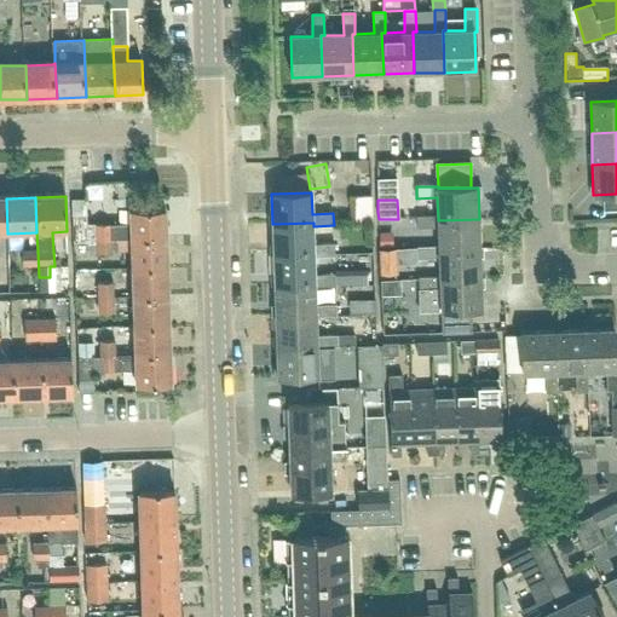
[(98,241),(97,226),(87,226),(86,201),(73,202),(73,214),(74,241),(86,241),(98,241)]
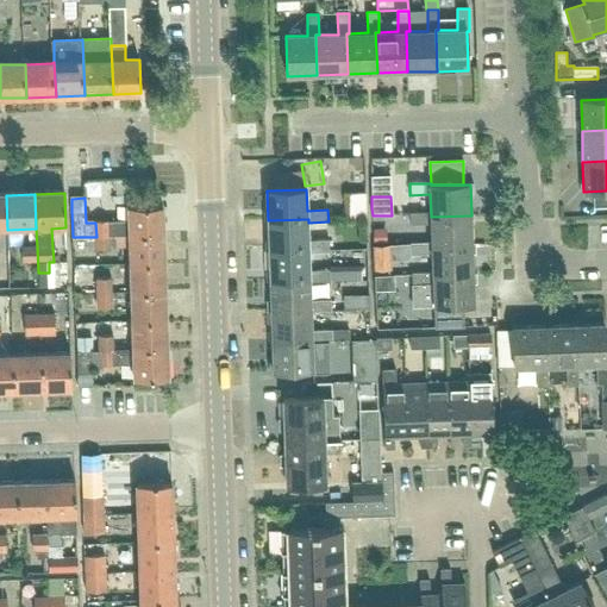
[(368,224),(367,198),(345,199),(346,225),(368,224)]
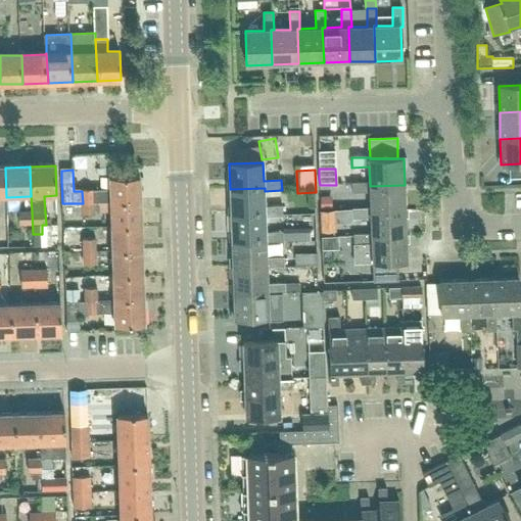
[(96,203),(110,202),(141,201),(140,177),(109,178),(110,190),(82,191),(83,203),(96,203)]
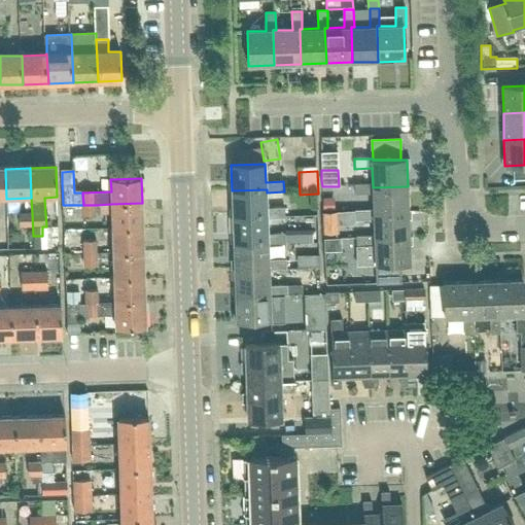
[(409,212),(408,186),(373,187),(373,185),(355,185),(355,196),(373,195),(374,211),(374,213),(409,212)]
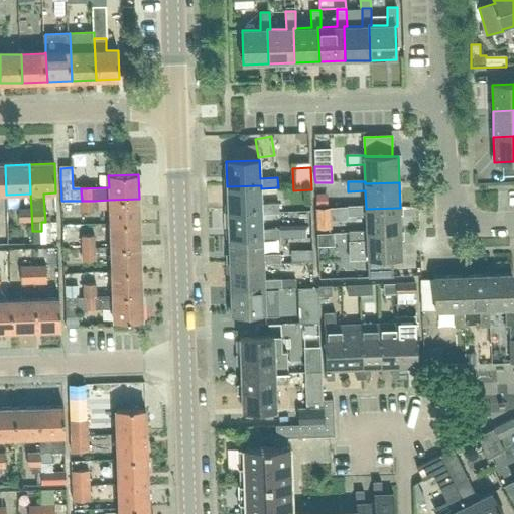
[(261,185),(227,186),(228,213),(262,212),(262,213),(279,213),(278,204),(261,205),(261,188),(261,185)]
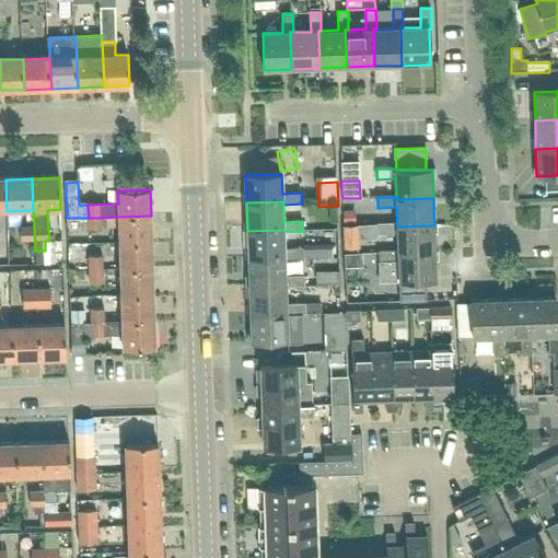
[(119,243),(151,242),(151,216),(118,217),(119,243)]
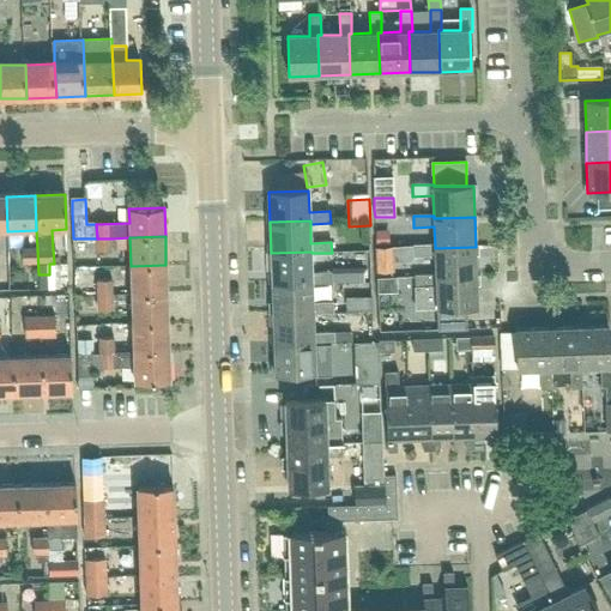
[(97,239),(97,254),(113,254),(113,239),(97,239)]
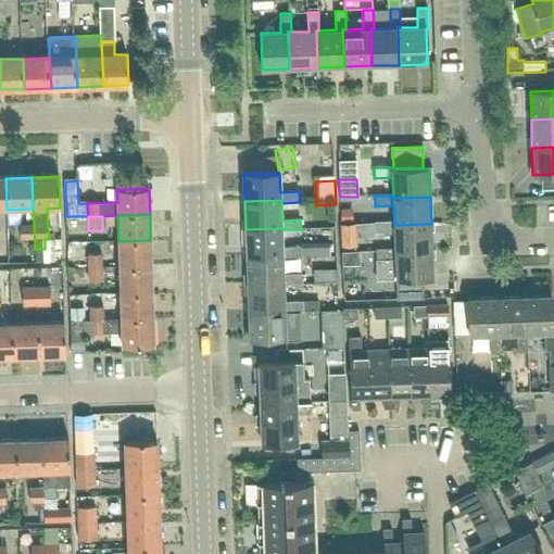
[(355,224),(355,229),(356,229),(356,235),(365,235),(365,233),(376,231),(376,234),(394,233),(395,250),(395,253),(432,252),(431,224),(394,225),(394,223),(376,223),(355,224)]
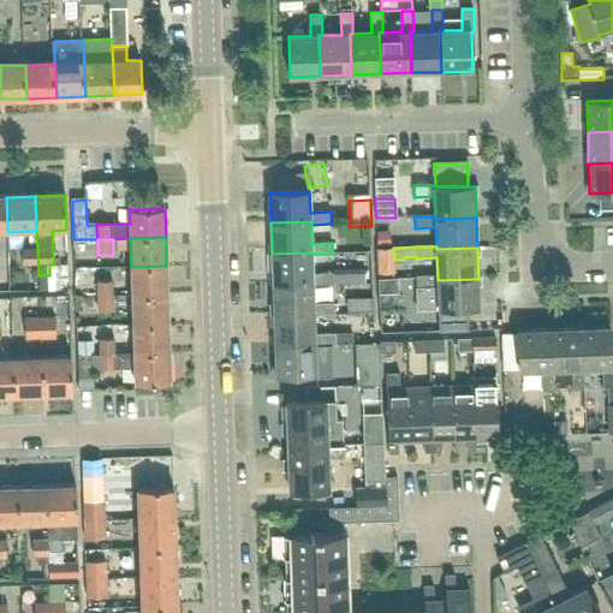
[(394,274),(393,254),(393,248),(376,248),(378,274),(394,274)]
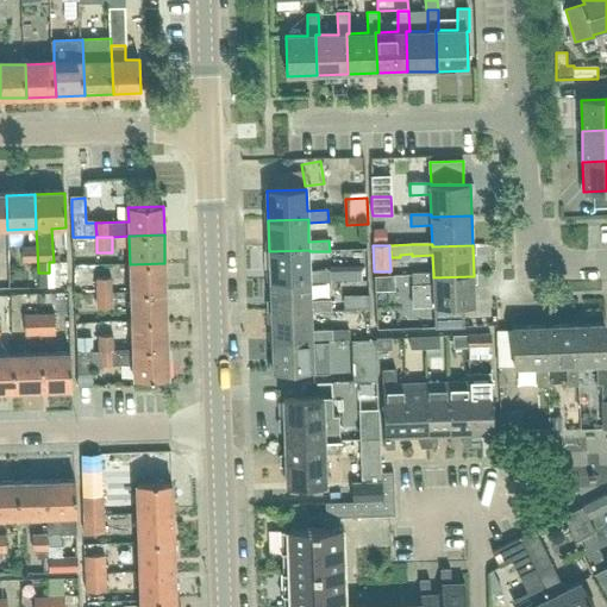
[(26,274),(38,273),(37,246),(23,246),(23,263),(26,263),(26,274)]
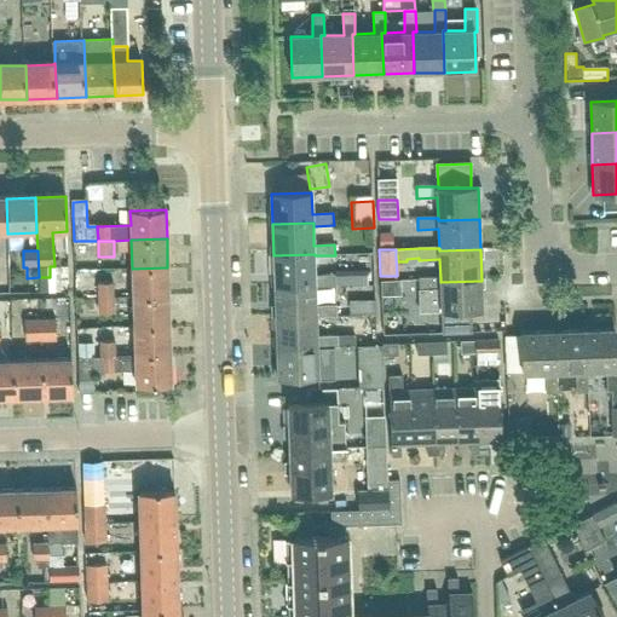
[(316,284),(316,288),(347,287),(347,275),(316,276),(315,255),(315,254),(274,255),(275,287),(316,284)]
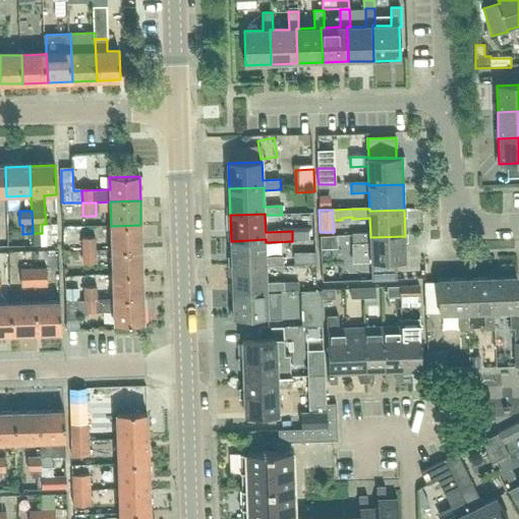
[(141,249),(140,225),(111,226),(112,250),(141,249)]
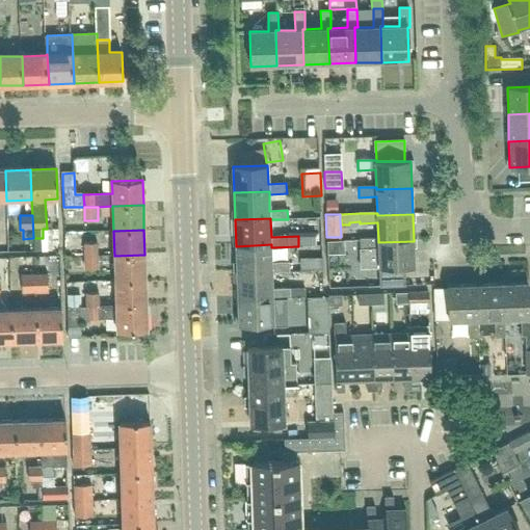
[(378,242),(378,239),(360,240),(361,249),(378,249),(379,267),(415,266),(414,241),(378,242)]
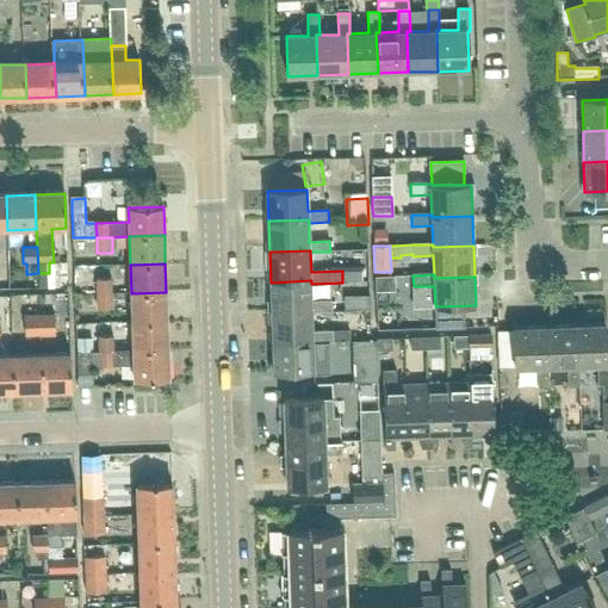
[(395,275),(376,277),(376,291),(395,290),(395,275)]
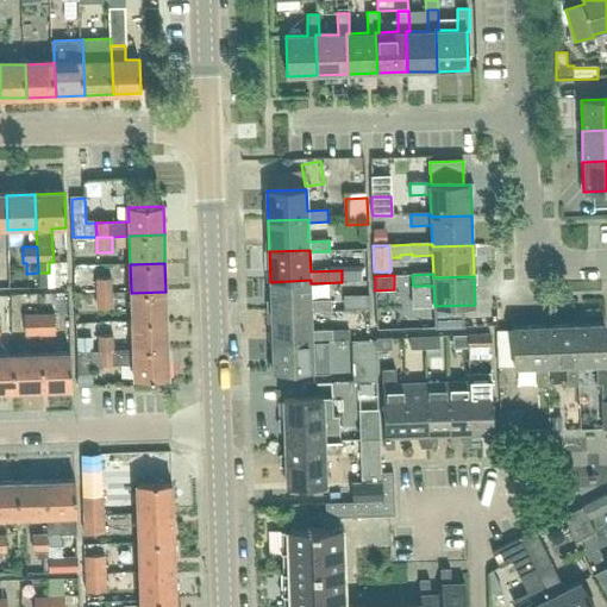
[(97,295),(113,294),(113,279),(95,280),(97,295)]
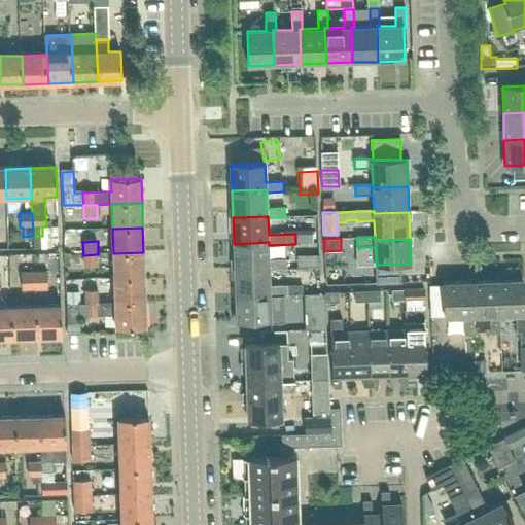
[(234,269),(270,268),(270,270),(287,270),(286,259),(270,260),(269,245),(269,242),(234,244),(234,269)]
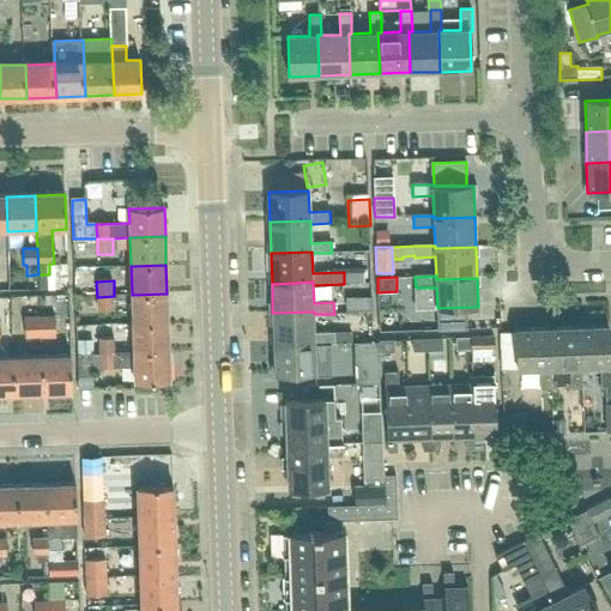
[(133,324),(168,322),(167,294),(132,295),(133,324)]
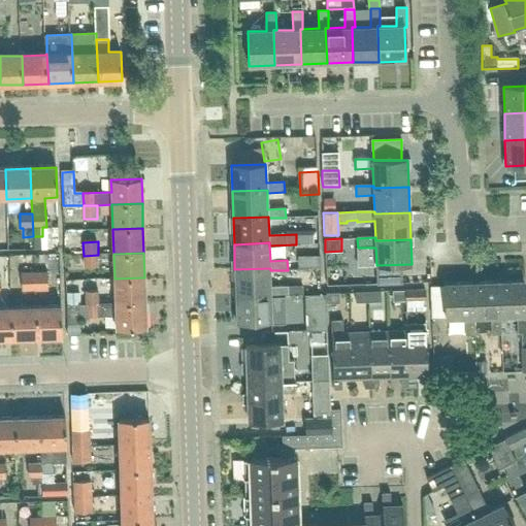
[(98,255),(84,256),(84,268),(99,268),(98,255)]
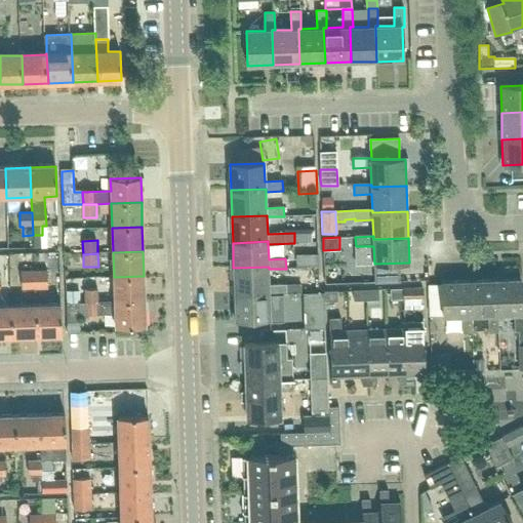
[(319,258),(318,258),(303,258),(303,268),(319,268),(319,258)]
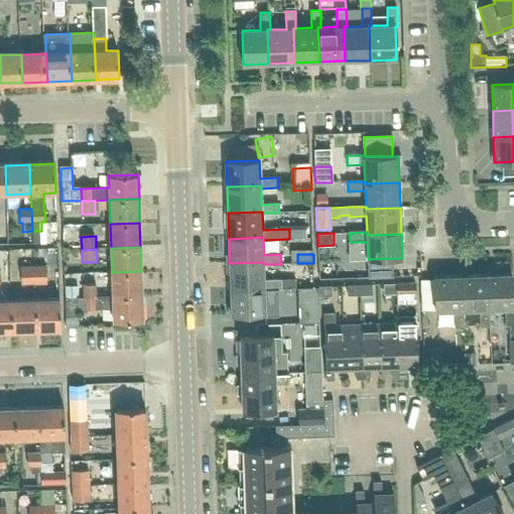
[(264,262),(229,263),(230,289),(265,288),(265,289),(282,289),(281,279),(264,280),(264,264),(264,262)]
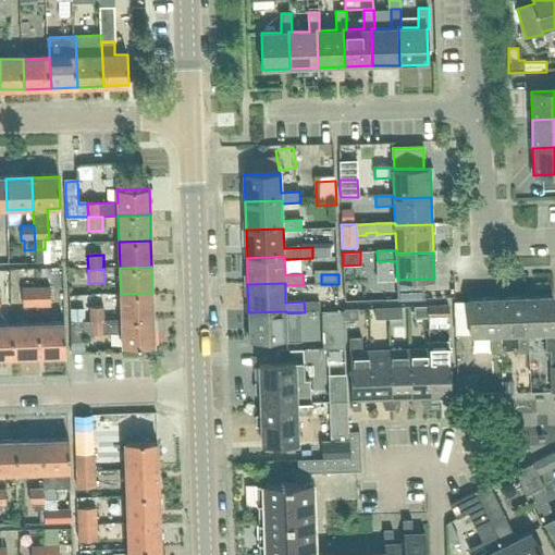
[(37,308),(37,287),(22,288),(23,308),(37,308)]
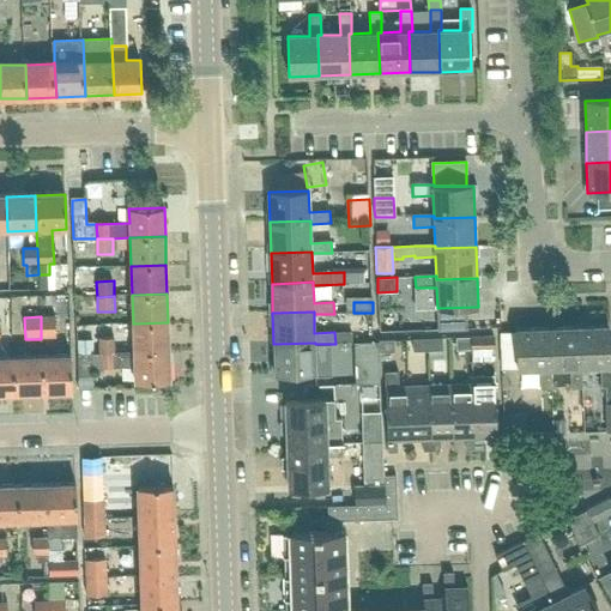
[(41,316),(41,339),(56,338),(55,316),(41,316)]
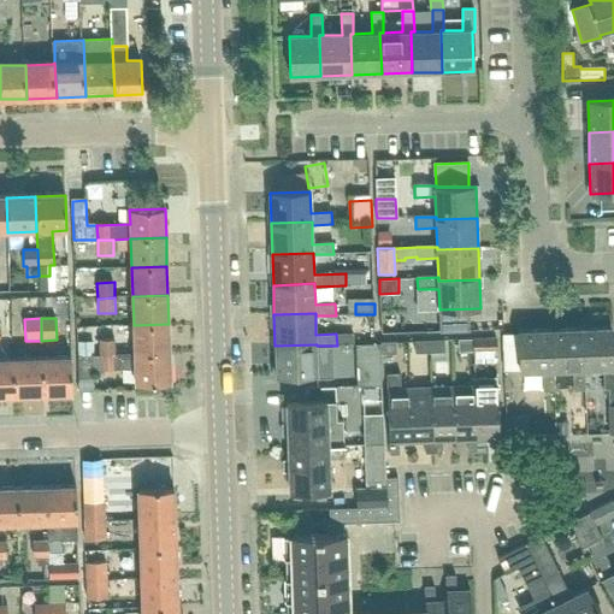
[(169,324),(134,325),(135,354),(170,353),(169,324)]
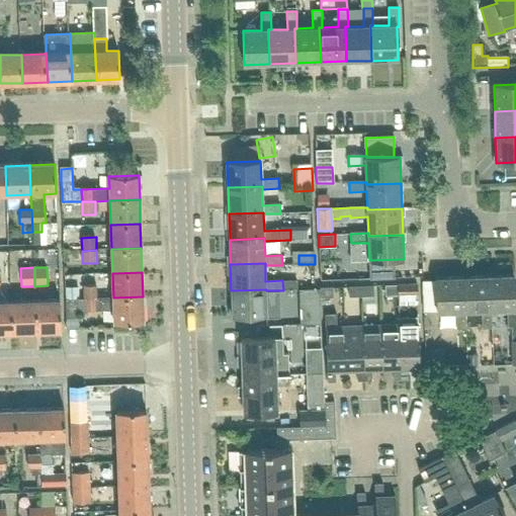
[(515,309),(514,276),(488,277),(489,311),(491,311),(507,311),(508,328),(511,328),(513,365),(515,364),(515,309)]
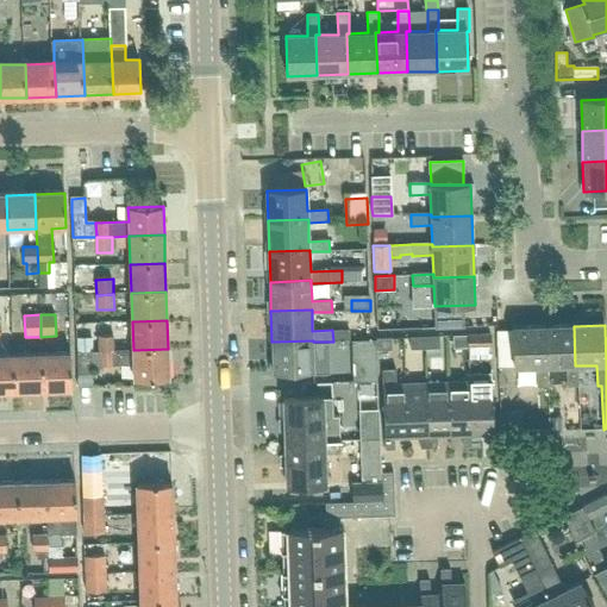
[(575,365),(574,326),(544,327),(545,367),(549,367),(567,367),(567,387),(579,386),(577,365),(575,365)]
